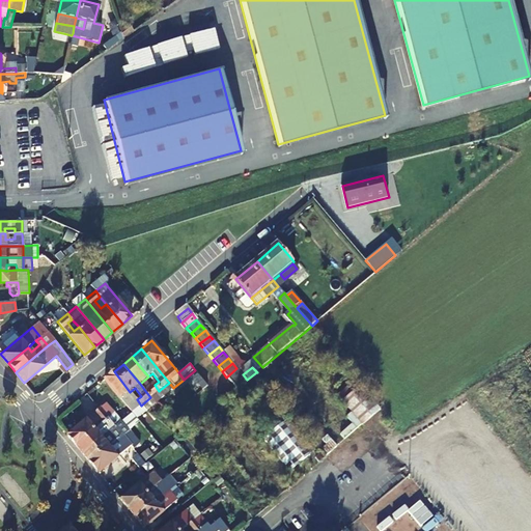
[(241,373),(236,368),(226,378),(231,383),(241,373)]
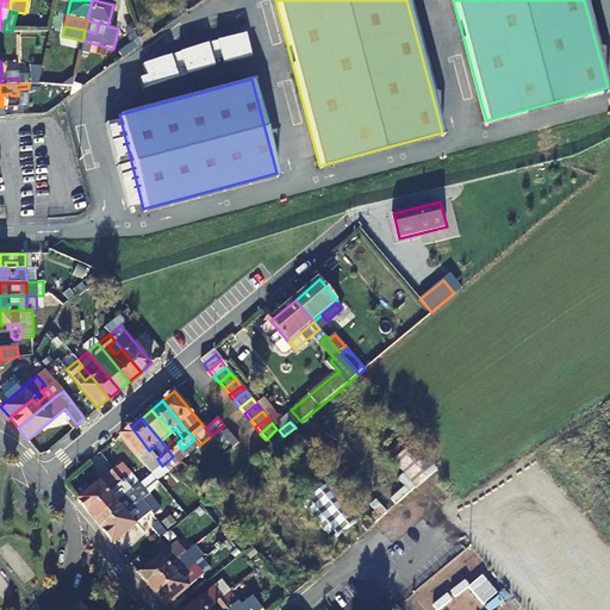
[(145,453),(149,450),(131,427),(120,436),(153,474),(162,466),(157,459),(154,462),(145,453)]
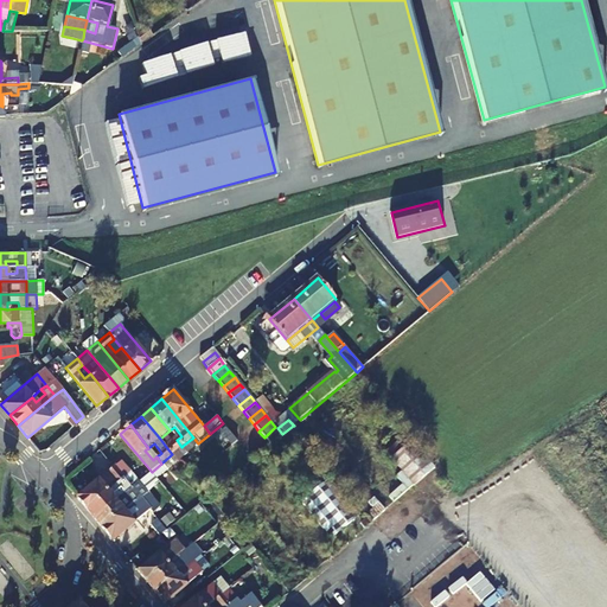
[(224,441),(219,445),(225,452),(238,441),(227,427),(218,433),(224,441)]
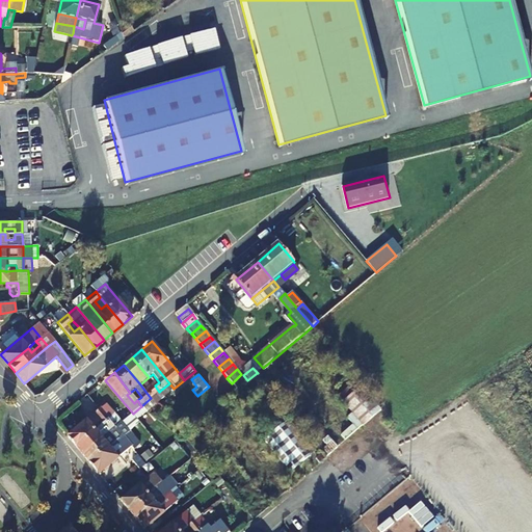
[(246,380),(241,374),(232,383),(236,389),(246,380)]
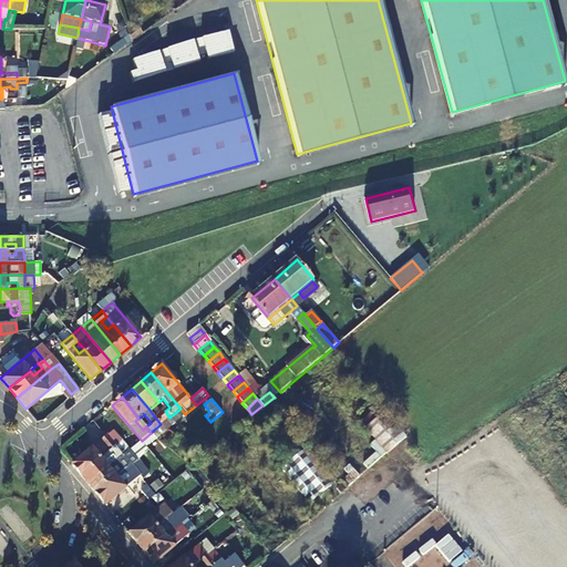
[(356,414),(361,421),(379,406),(373,400),(356,414)]
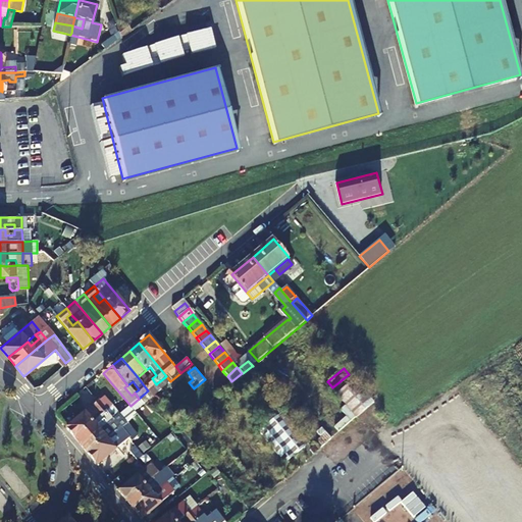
[(157,383),(162,389),(170,381),(166,376),(157,383)]
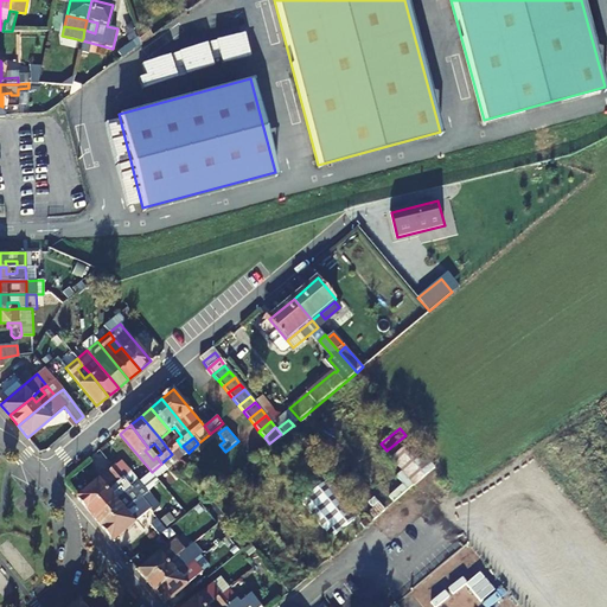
[(414,486),(435,467),(413,440),(390,459),(414,486)]
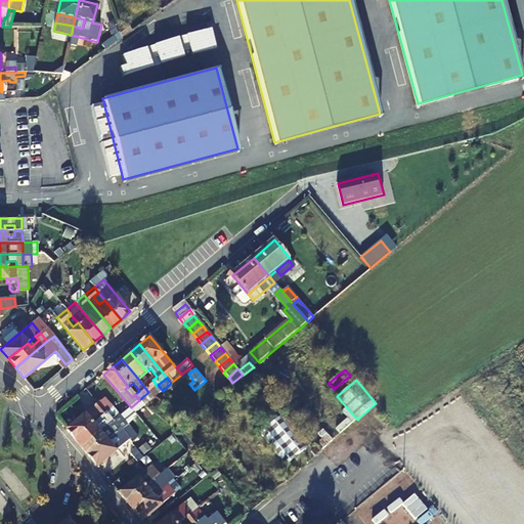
[(148,392),(154,398),(163,391),(158,385),(157,386),(148,392)]
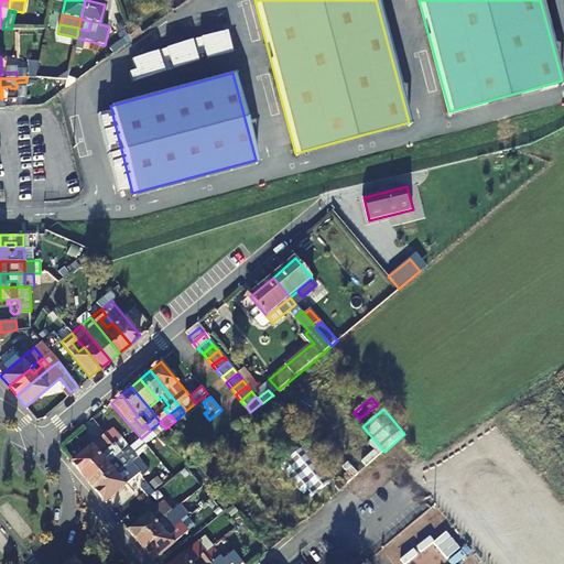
[(165,429),(160,422),(150,431),(155,437),(165,429)]
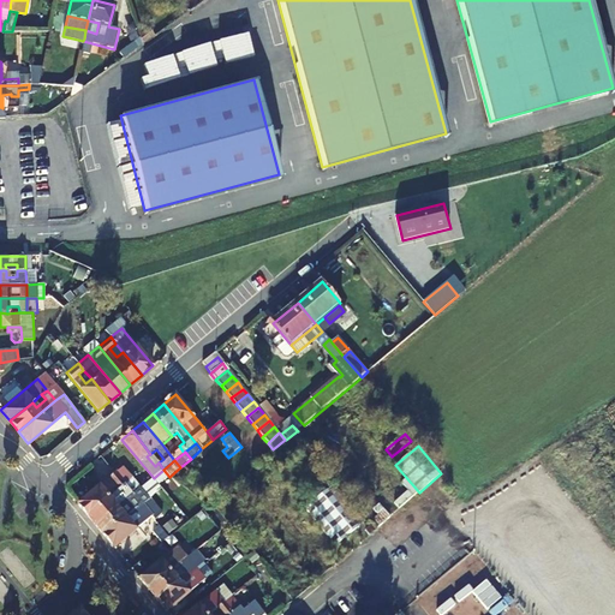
[(133,478),(124,466),(117,472),(126,484),(133,478)]
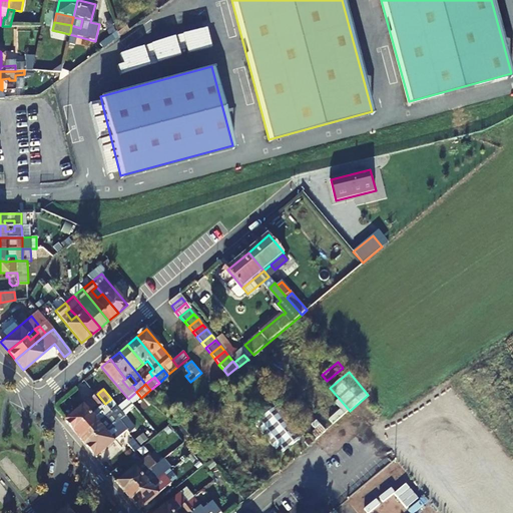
[(270,412),(254,424),(280,455),(304,436),(271,392),(261,400),(270,412)]
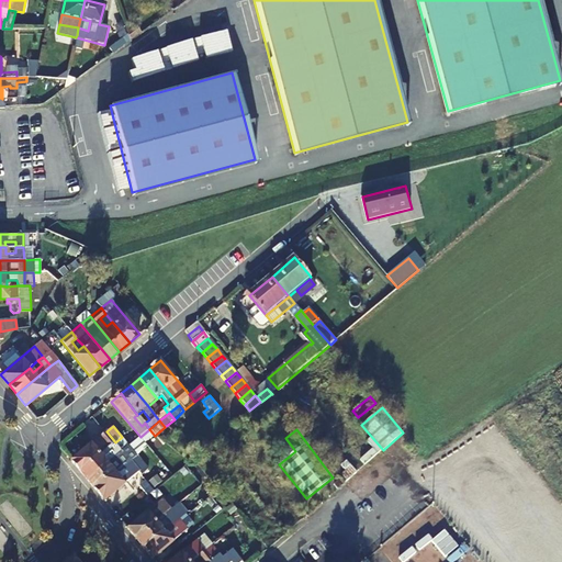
[(80,471),(101,453),(100,451),(108,446),(109,448),(115,442),(107,431),(71,461),(80,471)]
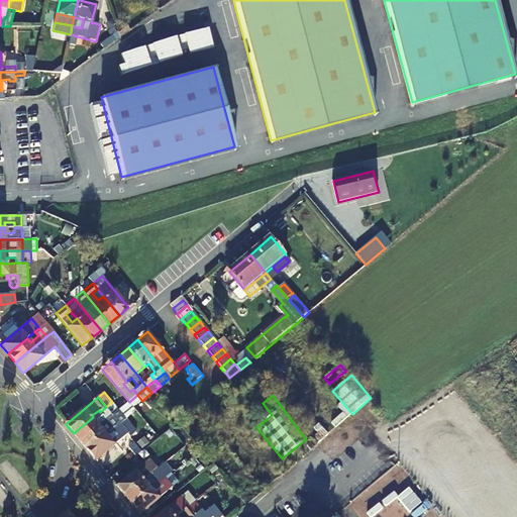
[(113,415),(119,410),(112,402),(106,407),(113,415)]
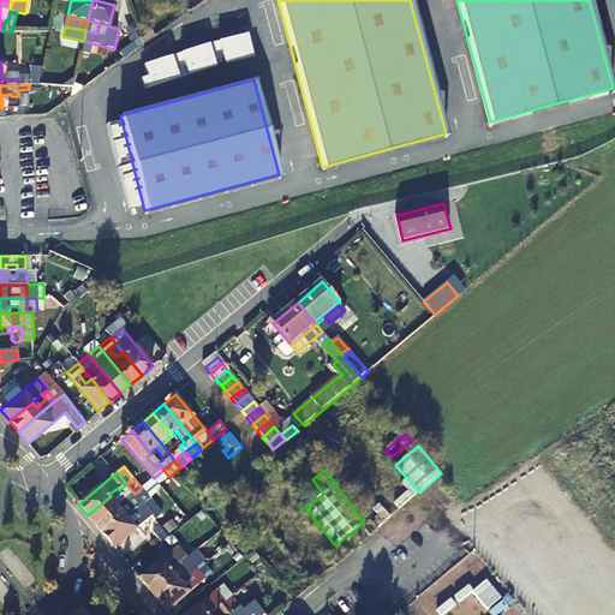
[(91,488),(88,483),(75,494),(79,499),(91,488)]
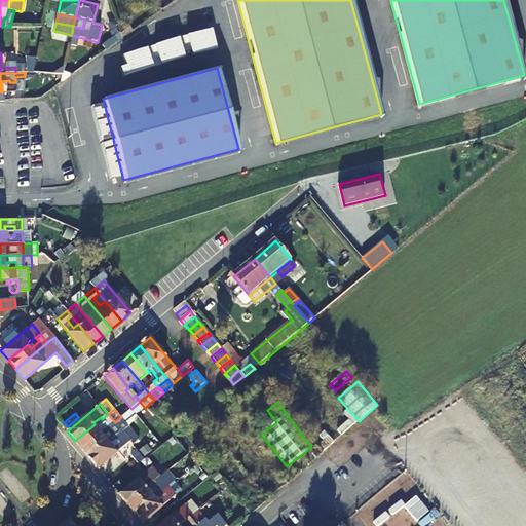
[(252,413),(239,423),(245,428),(256,419),(252,413)]
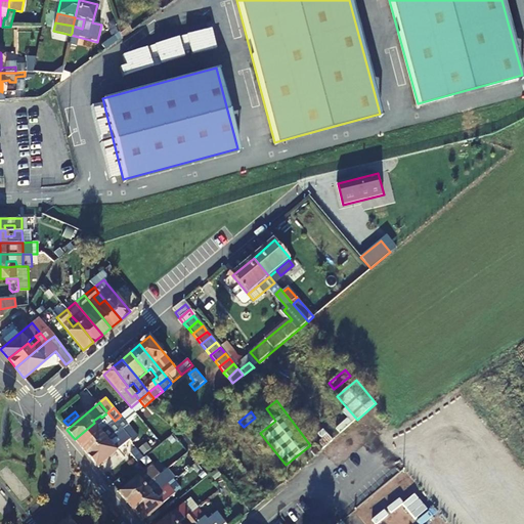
[(98,428),(94,423),(75,439),(82,448),(115,421),(107,412),(101,418),(105,422),(98,428)]
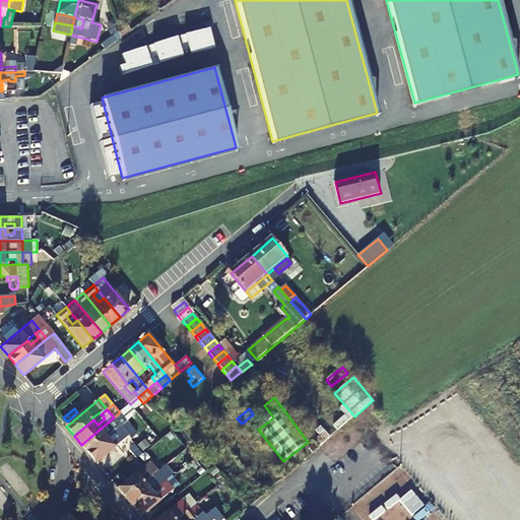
[(120,412),(114,417),(121,427),(127,421),(120,412)]
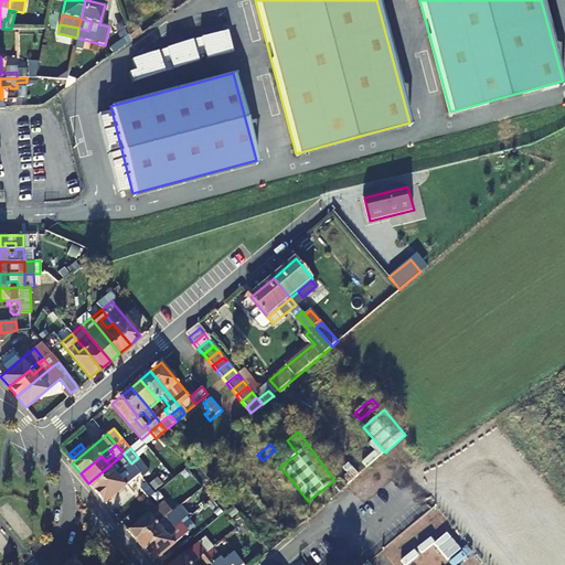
[(126,470),(132,465),(131,464),(124,454),(88,483),(97,493),(118,477),(114,470),(121,464),(126,470)]
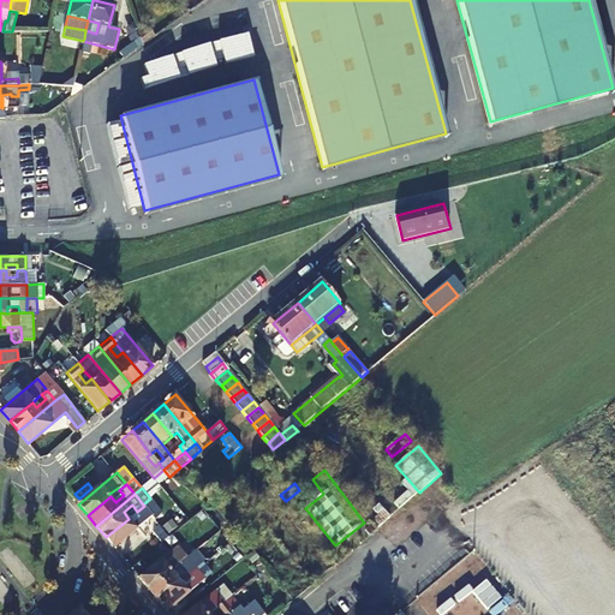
[(153,517),(144,506),(137,512),(141,517),(132,524),(129,519),(106,537),(115,548),(153,517)]
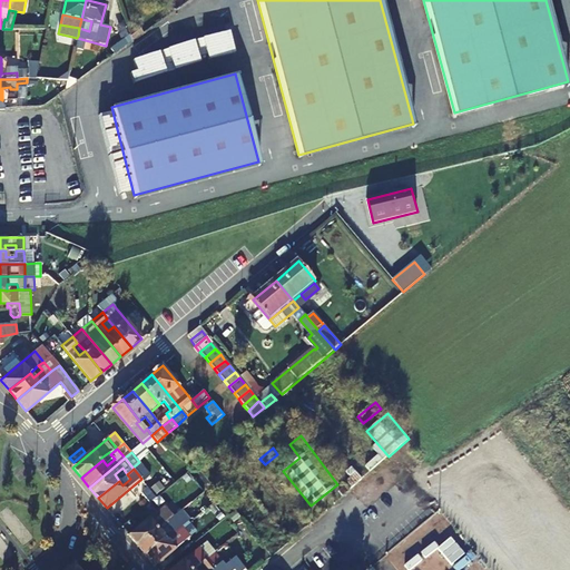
[(125,495),(114,505),(118,511),(129,501),(125,495)]
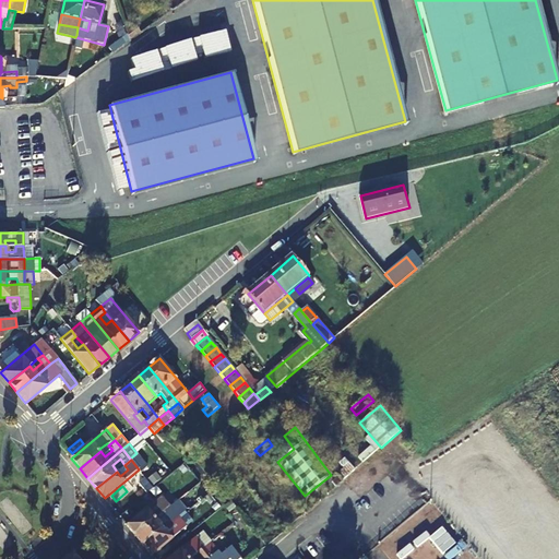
[(170,508),(162,497),(127,525),(135,535),(170,508)]
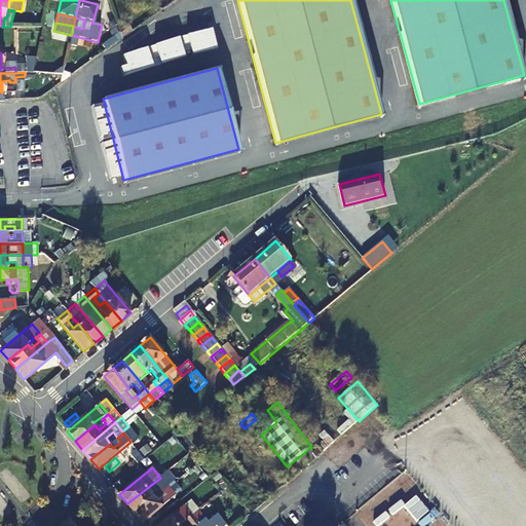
[(167,486),(174,481),(166,472),(160,478),(167,486)]
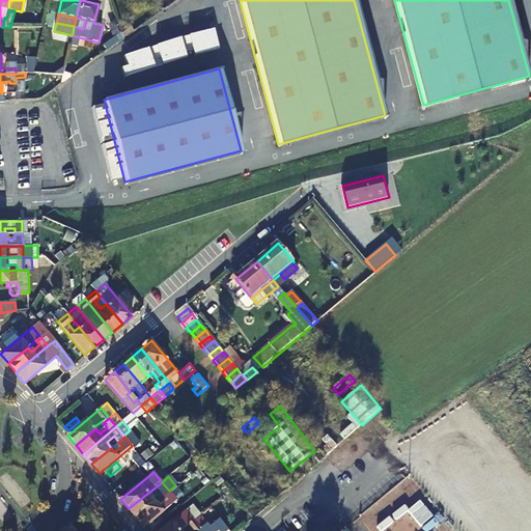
[(164,496),(169,491),(162,482),(129,508),(137,519),(156,502),(164,496)]
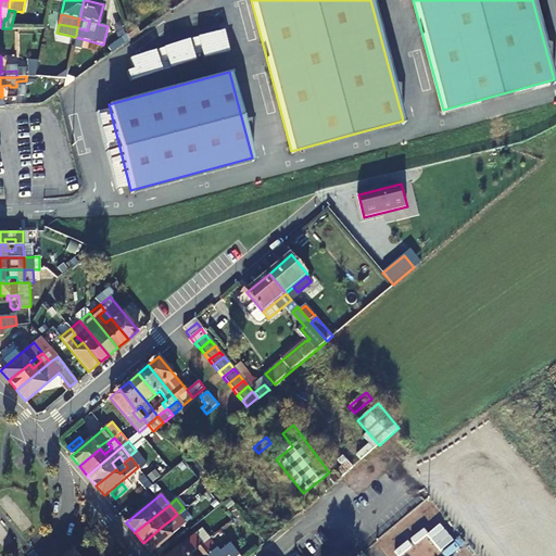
[(177,514),(180,518),(187,513),(186,510),(184,508),(177,514)]
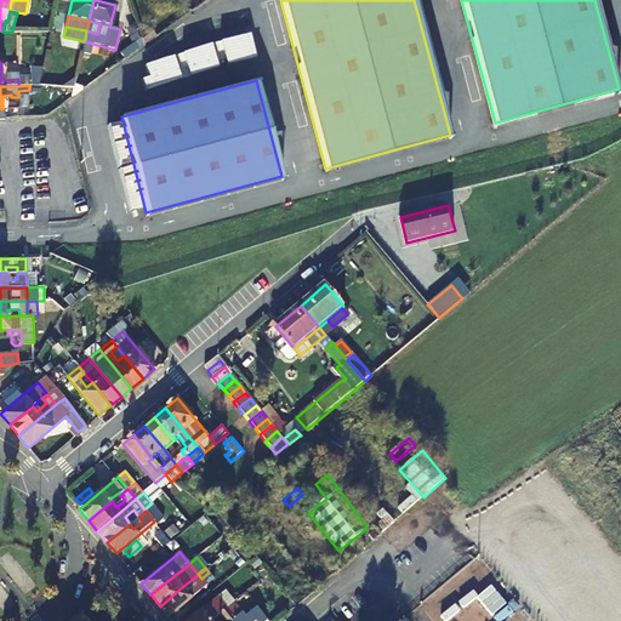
[(208,586),(201,579),(198,574),(192,580),(197,586),(187,593),(182,587),(160,607),(169,617),(208,586)]
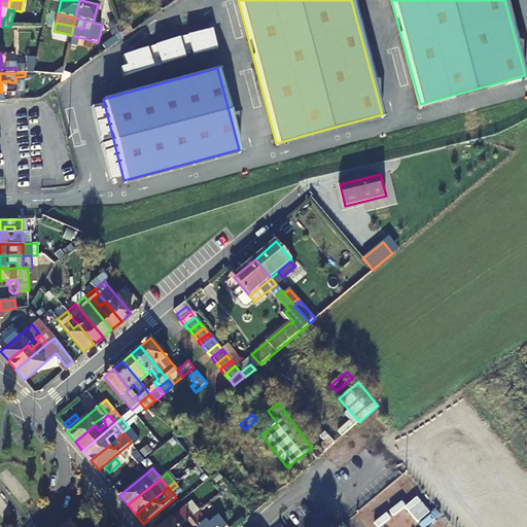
[(160,526),(179,526),(186,521),(192,517),(184,506),(160,526)]
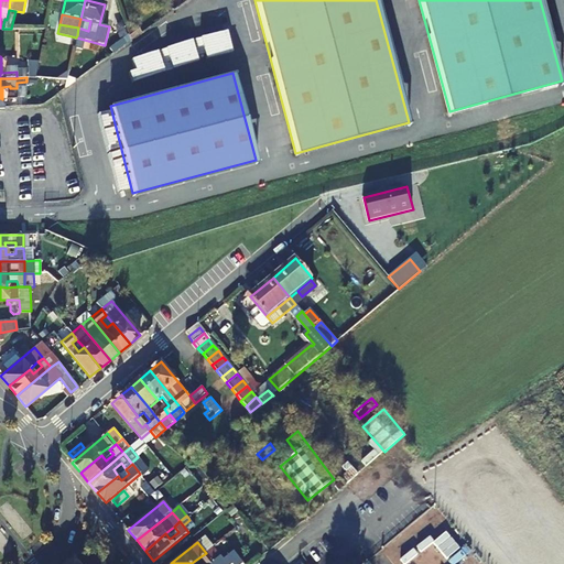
[(201,563),(210,563),(214,562),(206,553),(199,557),(204,562),(201,563)]
